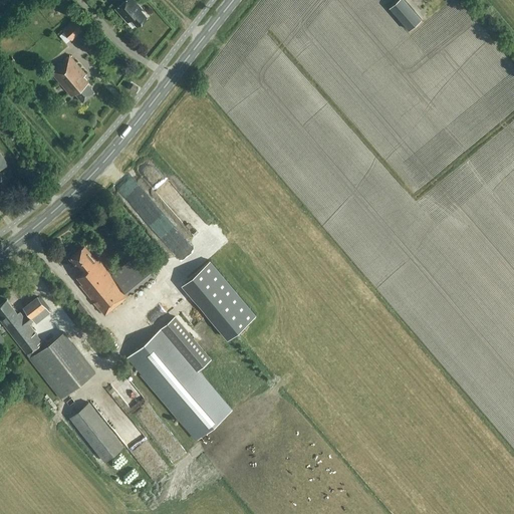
[(124,0),(115,8),(127,22),(131,19),(137,26),(148,16),(142,10),(143,9),(135,0),(124,0)]
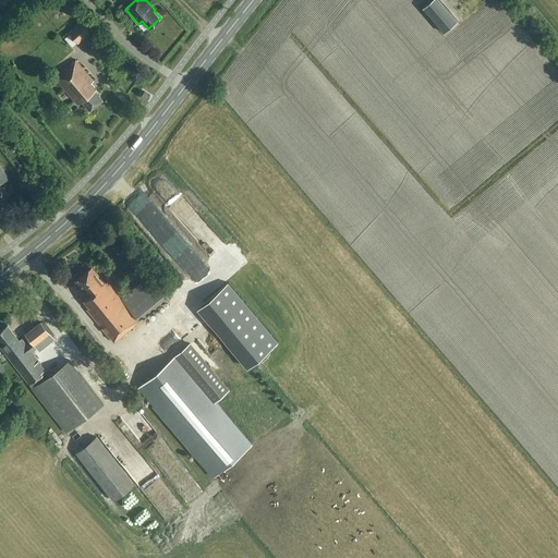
[(458,21),(438,0),(431,0),(423,8),(444,33),(458,21)]
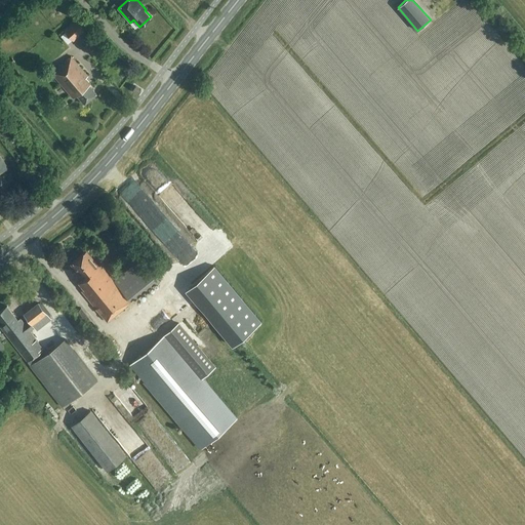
[(33,7),(27,12),(31,16),(37,11),(34,7),(33,7)]
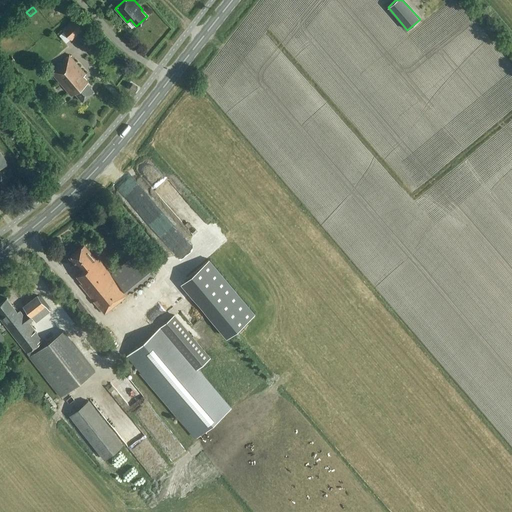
[(72,40),(84,28),(75,19),(63,30),(72,40)]
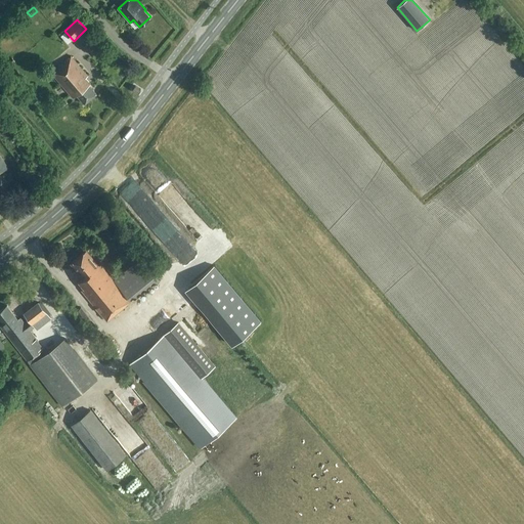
[(85,103),(96,94),(89,85),(91,84),(85,77),(88,75),(71,55),(51,72),(74,98),(77,94),(85,103)]
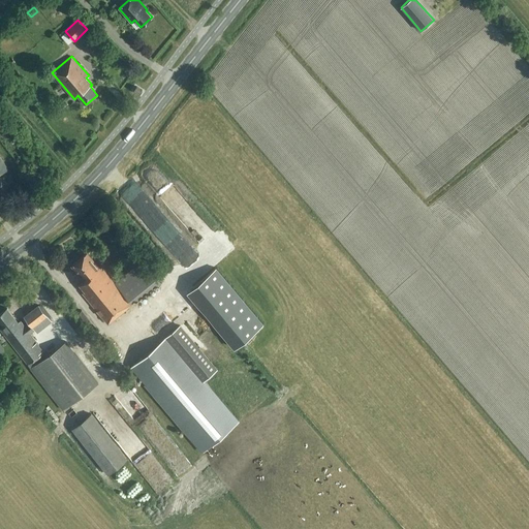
[(0,176),(8,169),(0,157),(0,190),(8,185),(0,176)]
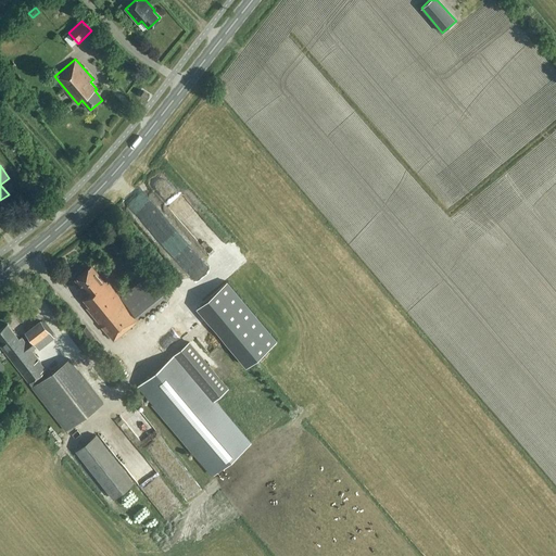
[(127,243),(131,250),(142,241),(137,236),(127,243)]
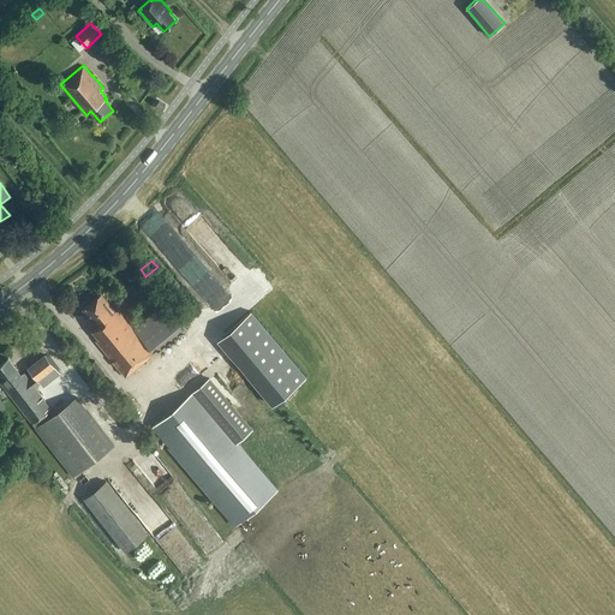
[(102,294),(84,309),(99,326),(93,330),(99,338),(97,340),(96,340),(126,377),(129,375),(149,358),(154,354),(153,352),(157,348),(159,350),(190,326),(167,300),(135,327),(133,328),(118,310),(117,311),(102,294)]
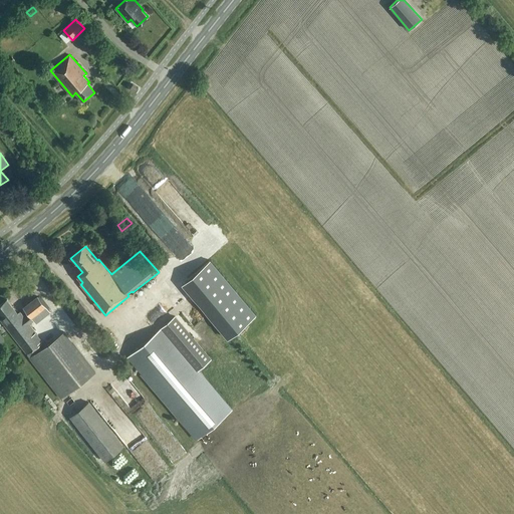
[(255,314),(210,260),(183,284),(228,337),(255,314)]
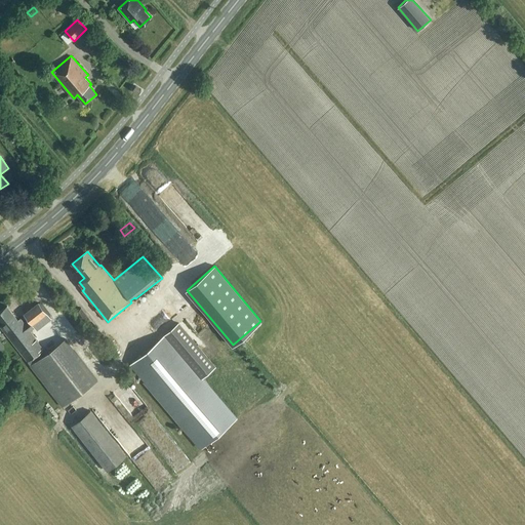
[(7,307),(0,312),(0,322),(1,324),(0,324),(0,326),(0,327),(63,406),(96,379),(65,339),(47,353),(31,331),(35,327),(32,324),(46,314),(47,313),(46,313),(41,305),(40,304),(39,305),(26,316),(29,319),(24,323),(21,319),(18,321),(7,307)]
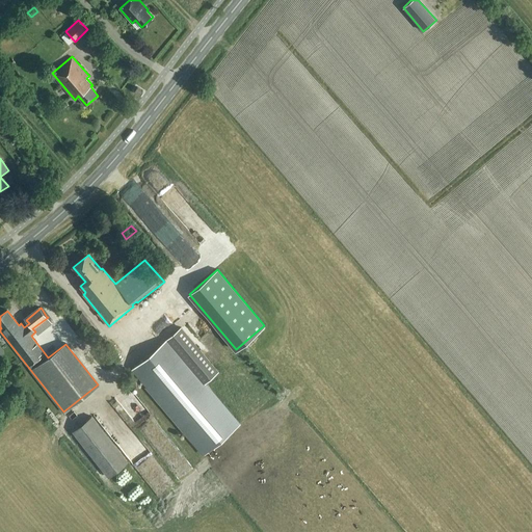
[(76,317),(91,337),(98,331),(82,312),(76,317)]
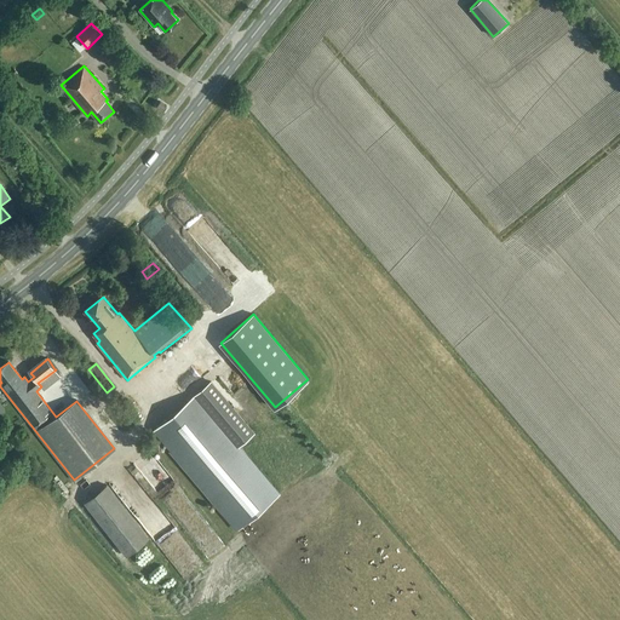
[(211,382),(154,431),(210,498),(237,530),(251,518),(275,498),(279,494),(252,463),(239,446),(254,432),(212,383),(211,382)]
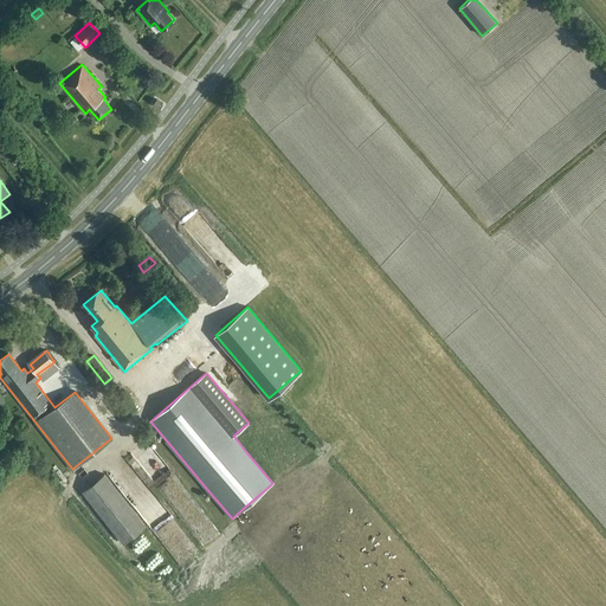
[(123,545),(147,527),(104,474),(82,491),(123,545)]
